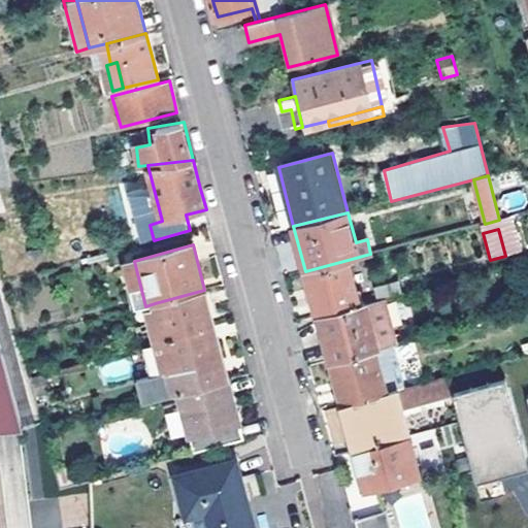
[(348,260),(305,271),(317,317),(361,305),(348,260)]
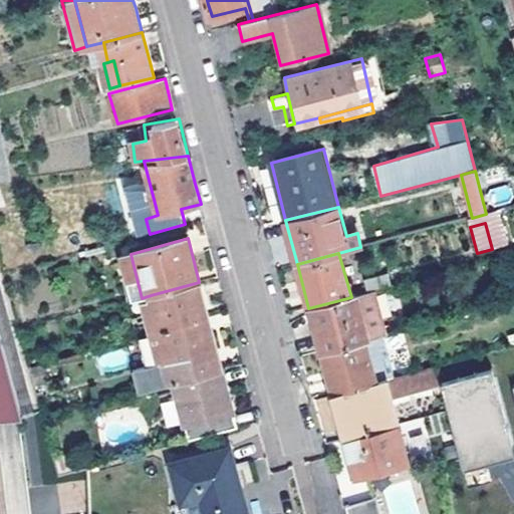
[(122,256),(133,300),(135,299),(142,298),(131,254),(122,256)]
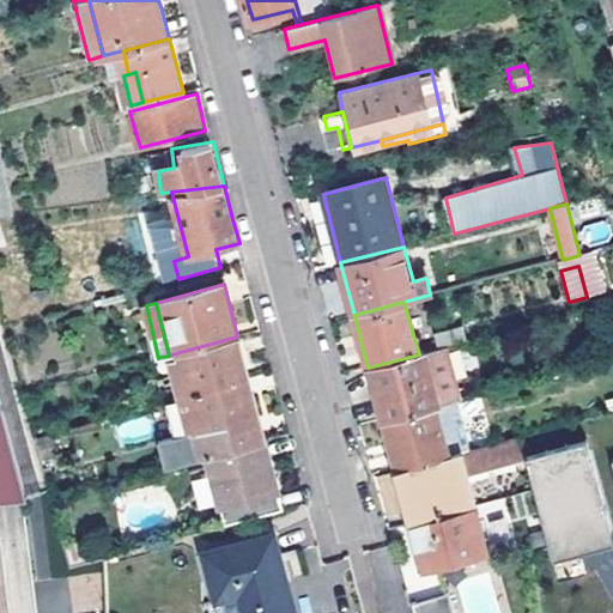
[(192,394),(249,380),(237,337),(180,352),(192,394)]
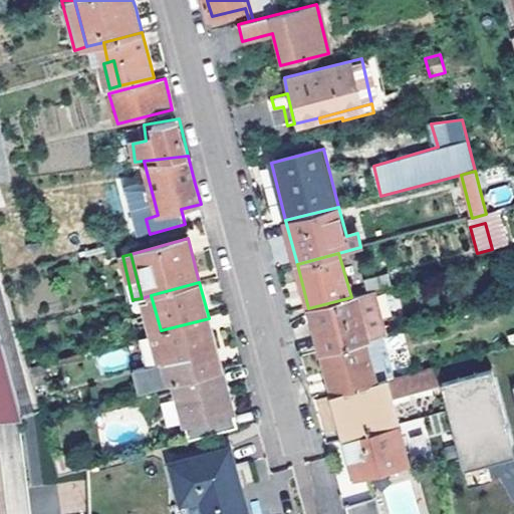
[(308,308),(320,351),(364,339),(368,339),(388,333),(375,290),(351,297),(308,308)]
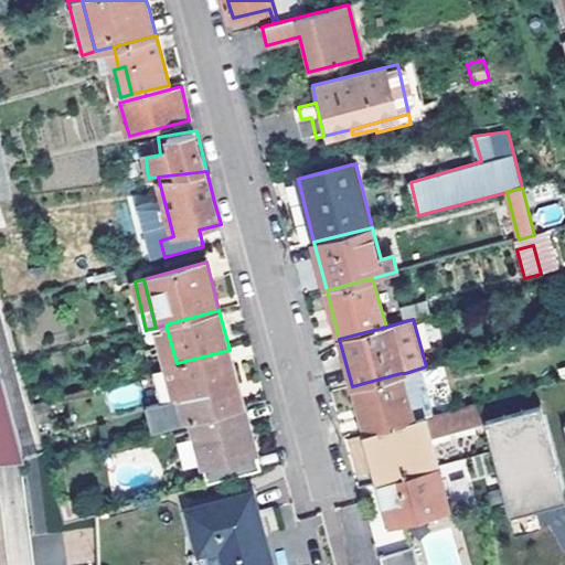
[(0,444),(24,440),(0,350),(0,444)]
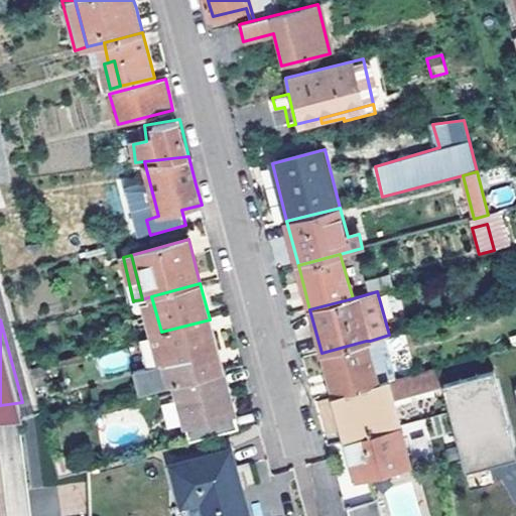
[(168,361),(174,384),(223,371),(210,319),(161,332),(168,361)]
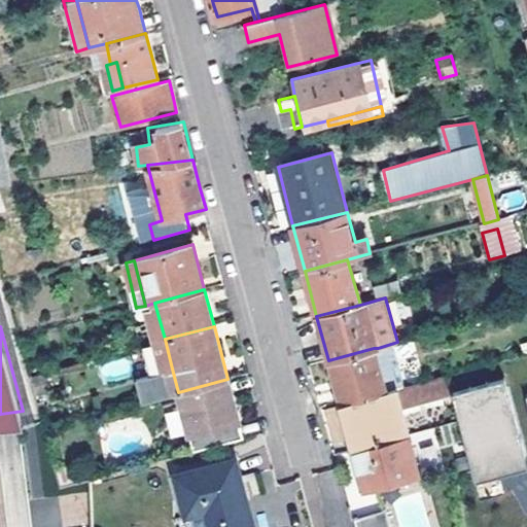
[(340,405),(386,393),(374,348),(328,360),(340,405)]
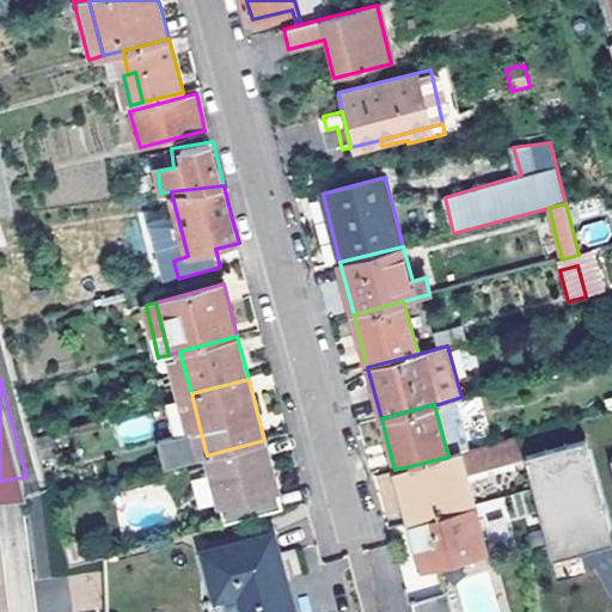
[(207,456),(200,428),(170,435),(177,463),(207,456)]
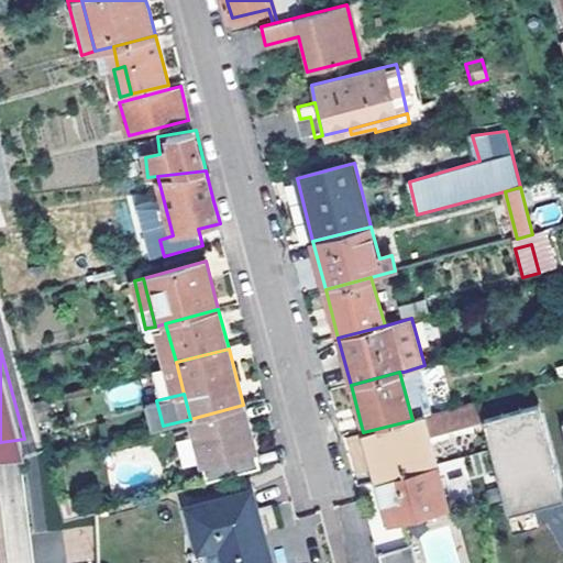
[(479,417),(483,428),(539,412),(536,401),(479,417)]
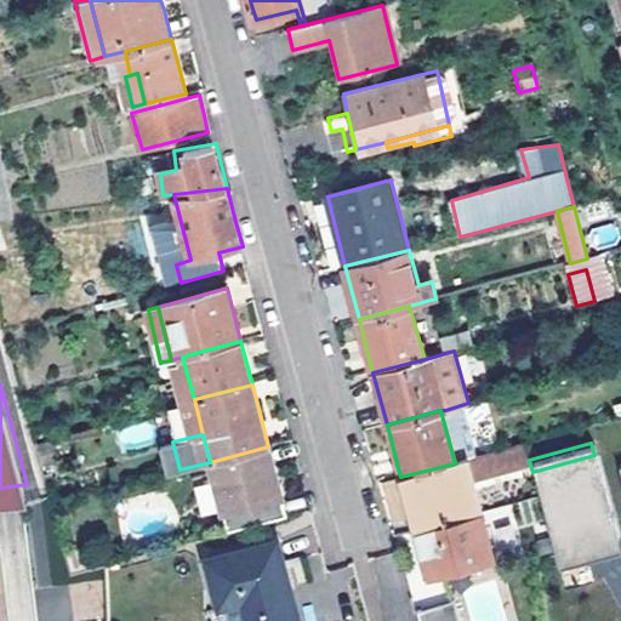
[(523,445),(455,463),(400,477),(427,577),(491,559),(471,480),(527,466),(523,445)]
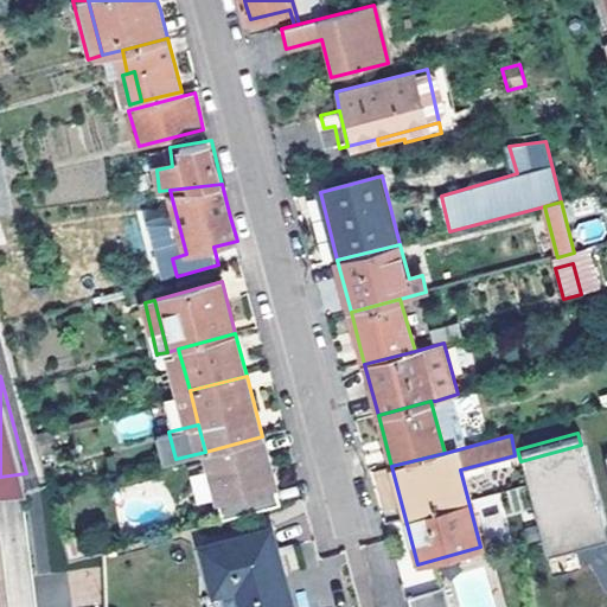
[(276,489),(262,436),(205,452),(218,503),(276,489)]
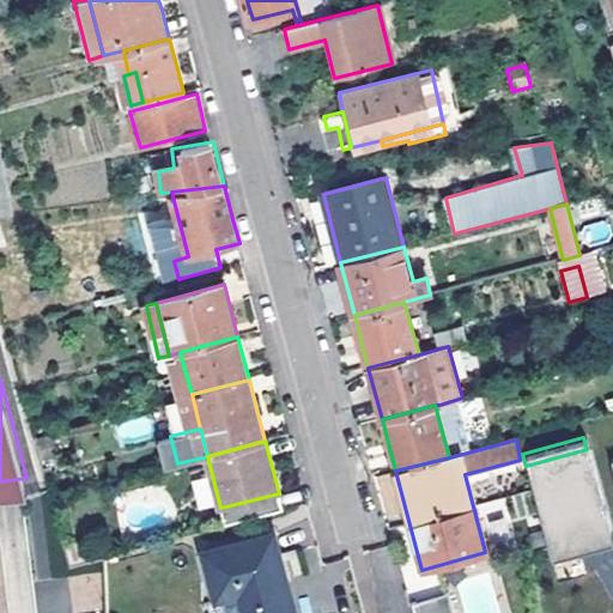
[(526,466),(548,552),(574,545),(572,539),(576,539),(610,529),(587,449),(526,466)]
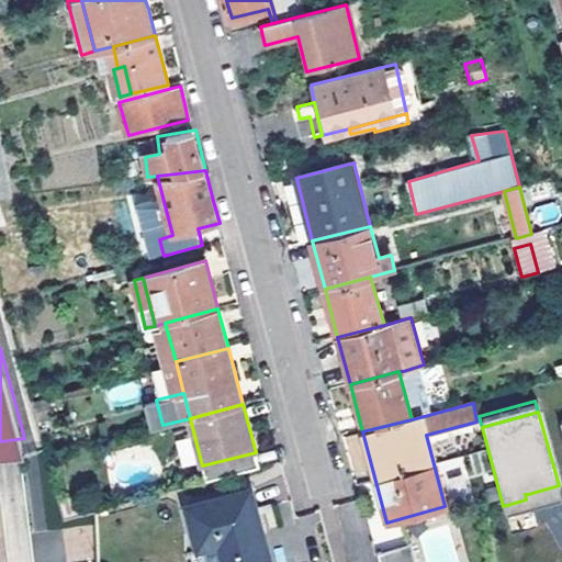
[(24,438),(0,441),(0,454),(27,450),(24,438)]
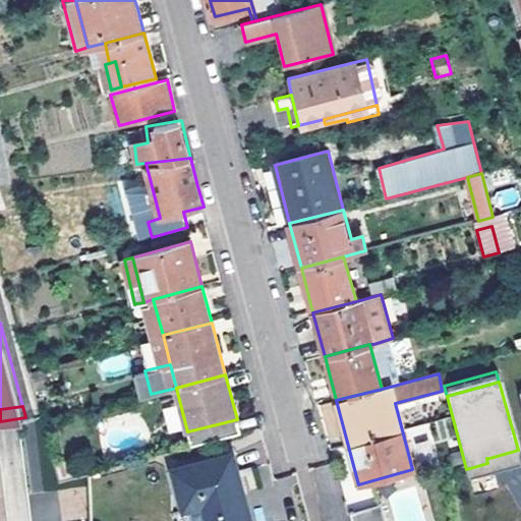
[(163,409),(167,432),(180,430),(176,407),(163,409)]
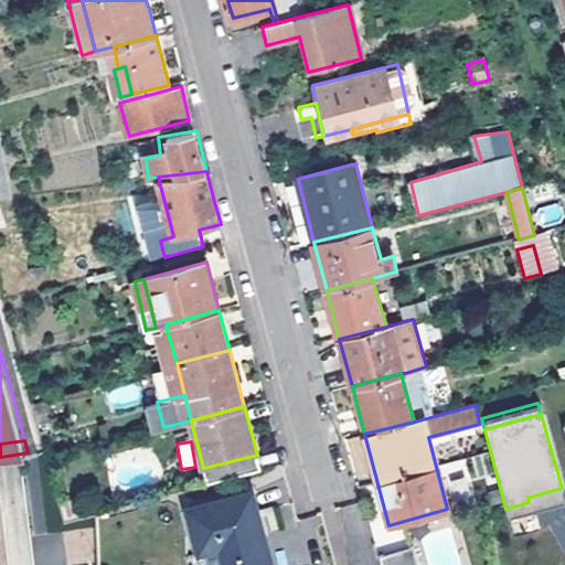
[(268,564),(251,494),(190,510),(200,550),(221,544),(225,564),(268,564)]
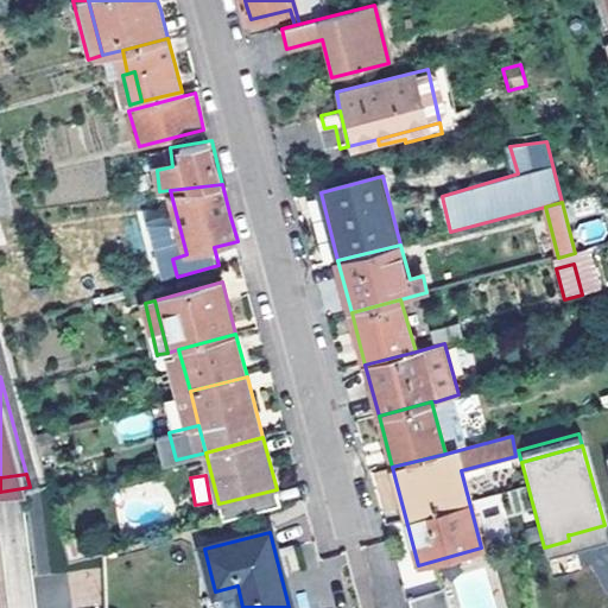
[(569,540),(544,548),(551,572),(580,565),(571,534),(568,534),(569,540)]
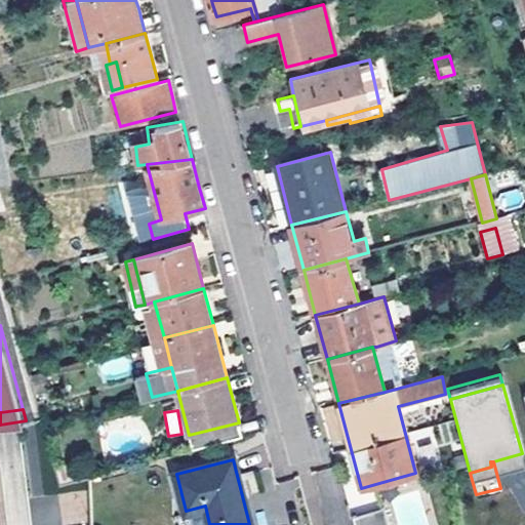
[(209,524),(205,506),(186,511),(189,524),(209,524)]
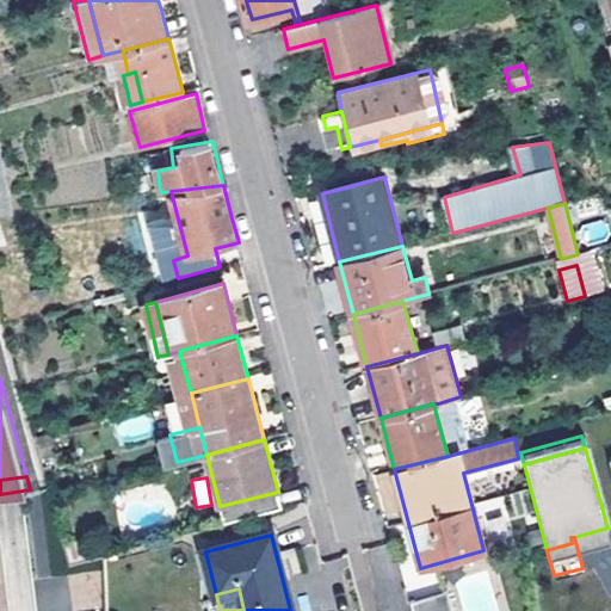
[(450,610),(445,592),(405,603),(406,610),(450,610)]
